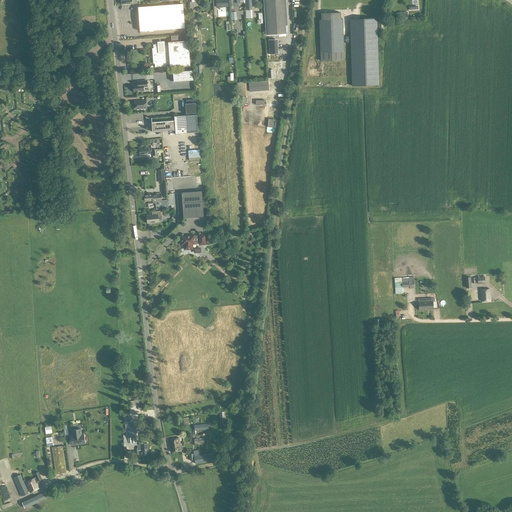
[(265,0),(268,35),(286,34),(283,0),(265,0)]
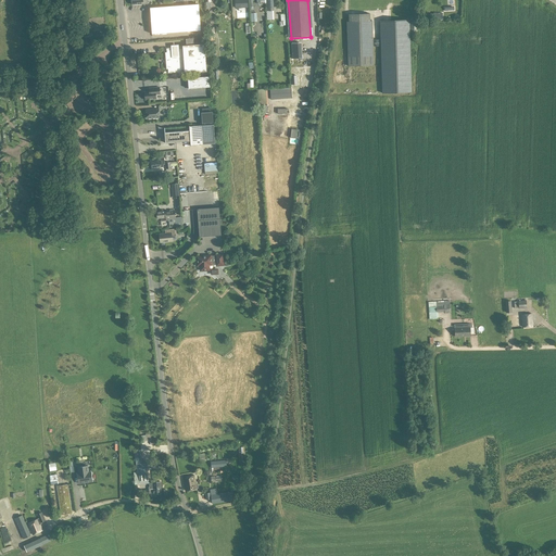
[(199,4),(150,8),(152,34),(201,30),(199,4)]
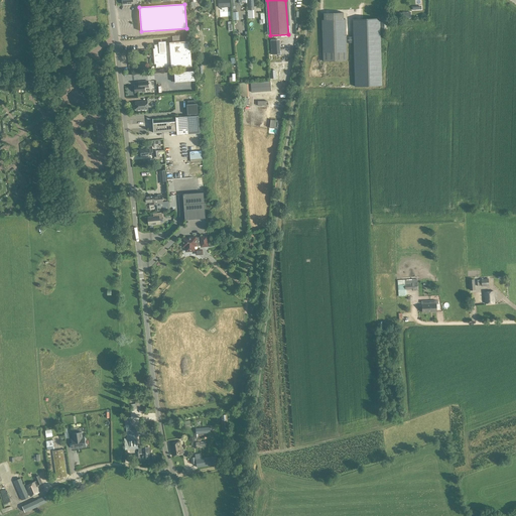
[(347,60),(346,19),(344,19),(344,12),(324,13),(325,20),(323,20),(324,61),(347,60)]
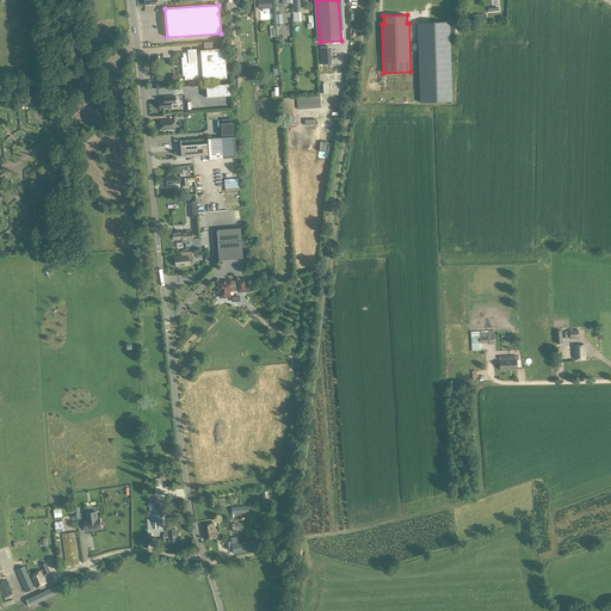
[(450,22),(418,23),(420,103),(452,102),(450,22)]
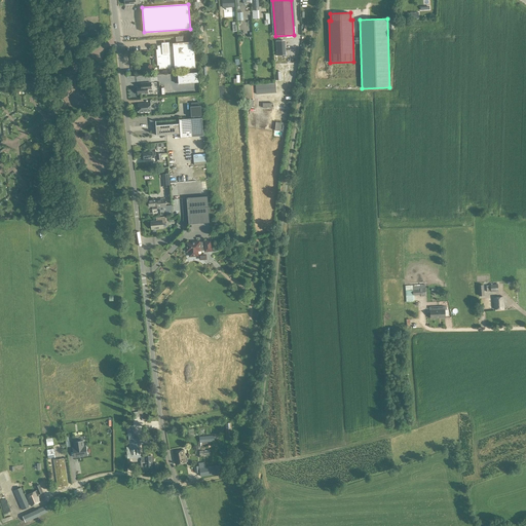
[(286,55),(285,40),(275,41),(276,55),(286,55)]
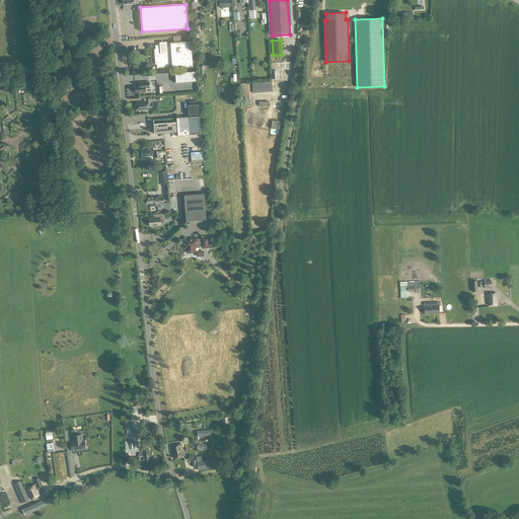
[(194,67),(192,42),(170,43),(170,45),(155,46),(156,49),(154,49),(155,65),(157,65),(157,68),(172,67),(172,69),(194,67)]
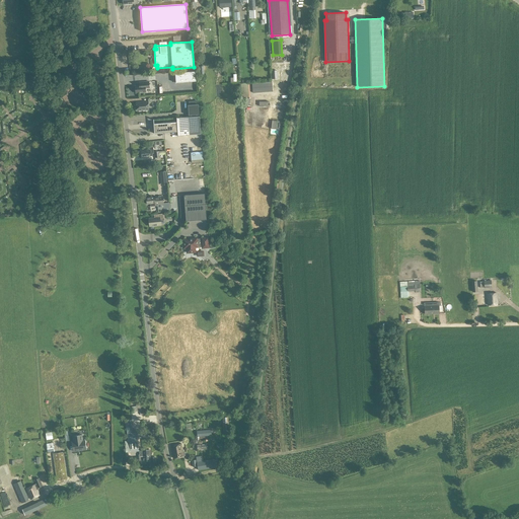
[(196,71),(175,73),(176,83),(197,81),(196,71)]
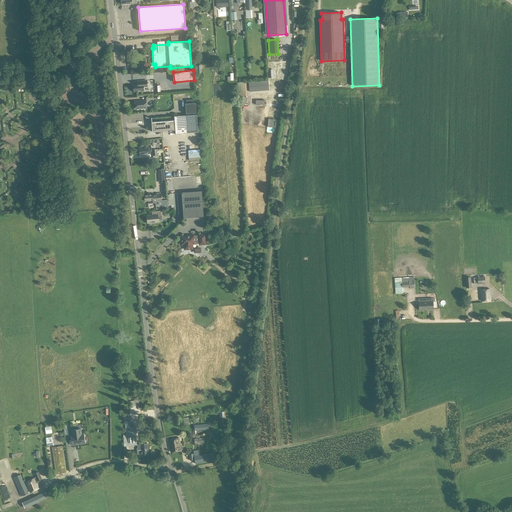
[(249,91),(269,90),(268,80),(249,82),(249,91)]
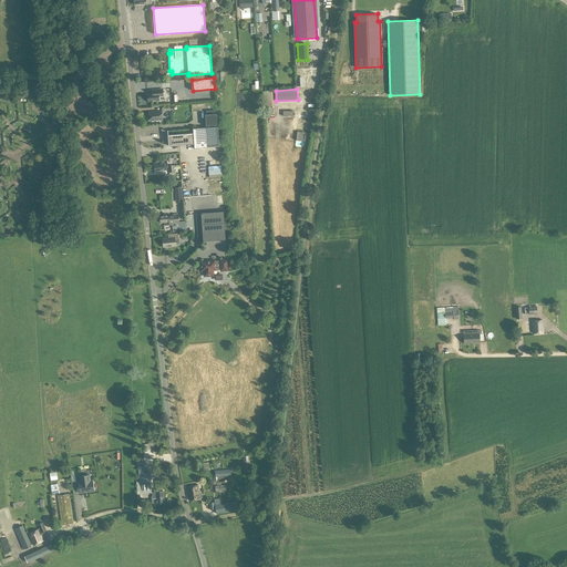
[(164,96),(163,90),(152,90),(152,94),(147,94),(148,102),(160,101),(160,96),(164,96)]
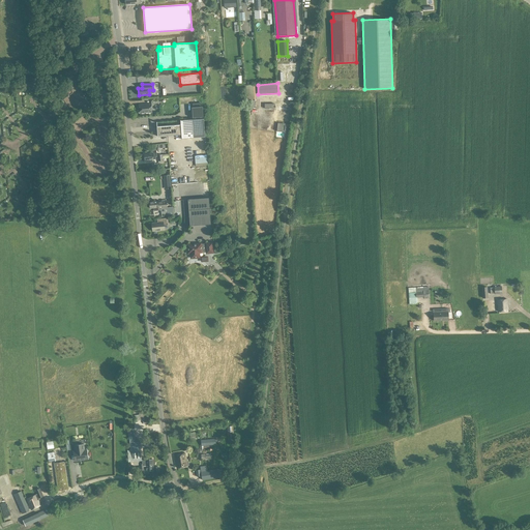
[(256,99),(255,85),(245,86),(246,99),(256,99)]
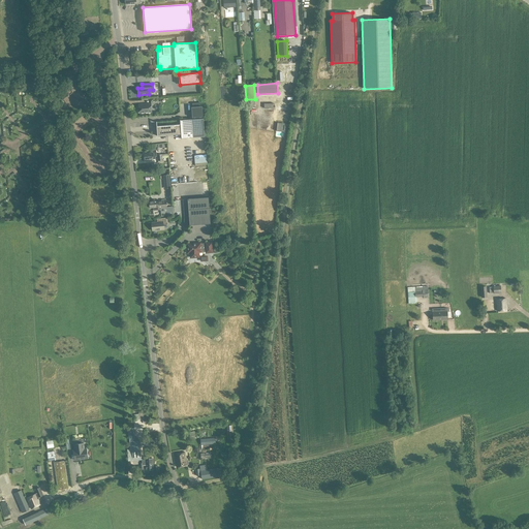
[(139,113),(152,112),(151,103),(139,104),(139,113)]
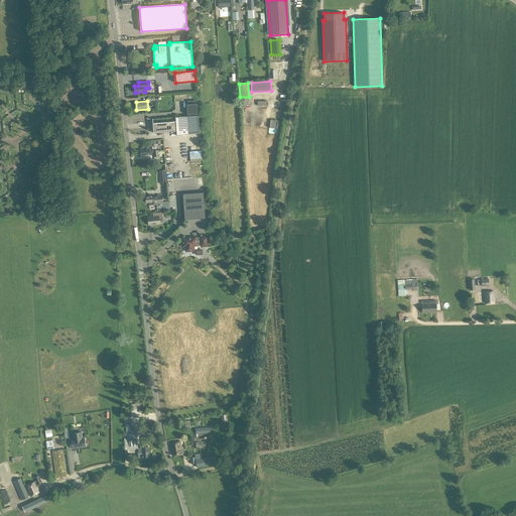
[(187,115),(198,114),(198,104),(186,105),(187,115)]
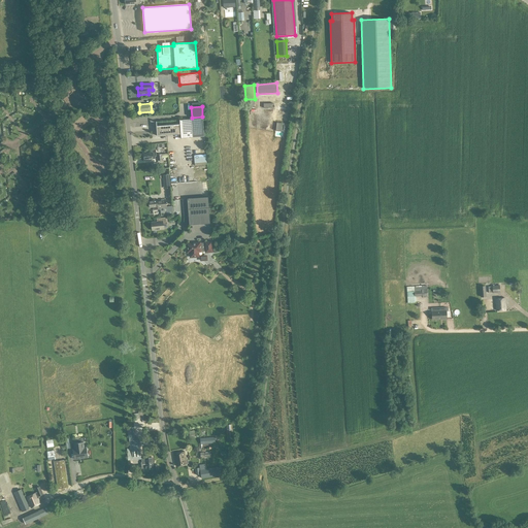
[(157,127),(155,127),(156,129),(157,129),(157,136),(158,136),(158,135),(180,134),(180,139),(182,139),(182,138),(193,137),(204,136),(203,119),(180,120),(179,120),(180,124),(169,125),(169,124),(166,124),(166,125),(157,126),(157,122),(156,122),(157,127)]
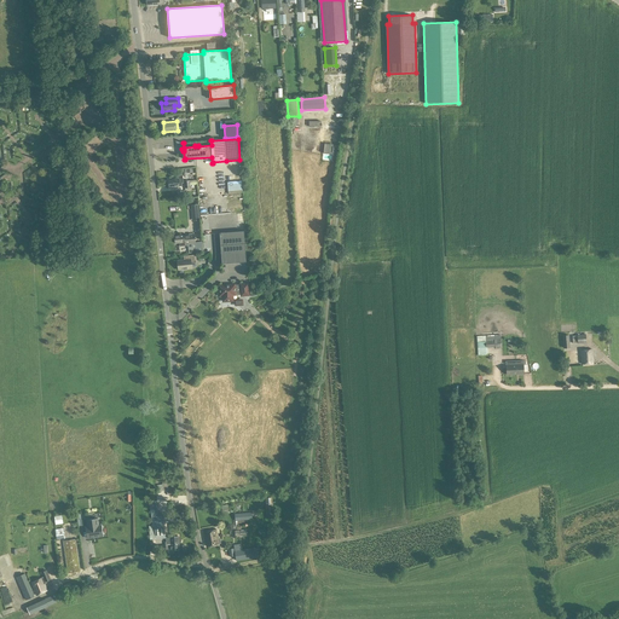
[(178,179),(169,180),(169,187),(179,186),(181,186),(181,184),(184,184),(183,175),(178,175),(178,179)]
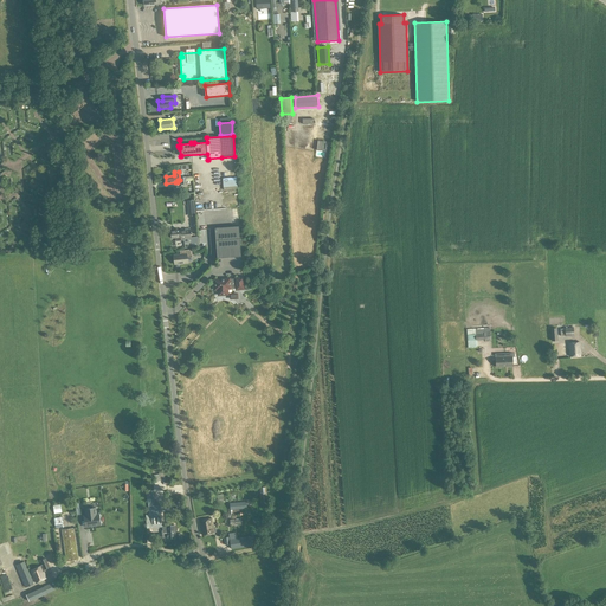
[(223,176),(223,189),(237,188),(236,176),(223,176)]
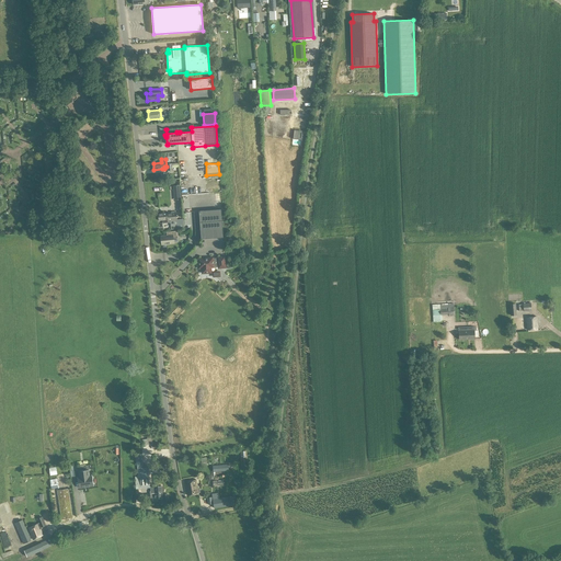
[(198,210),(199,222),(222,220),(221,209),(198,210)]
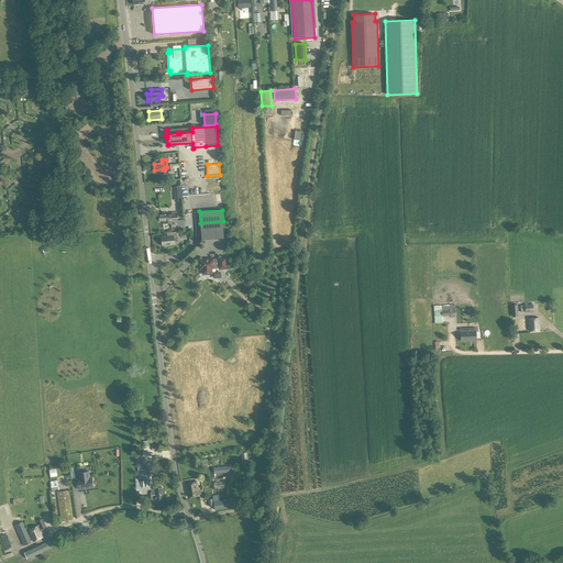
[(167,213),(159,214),(159,221),(163,221),(164,224),(172,223),(172,222),(178,221),(178,220),(177,213),(168,214),(167,213)]
